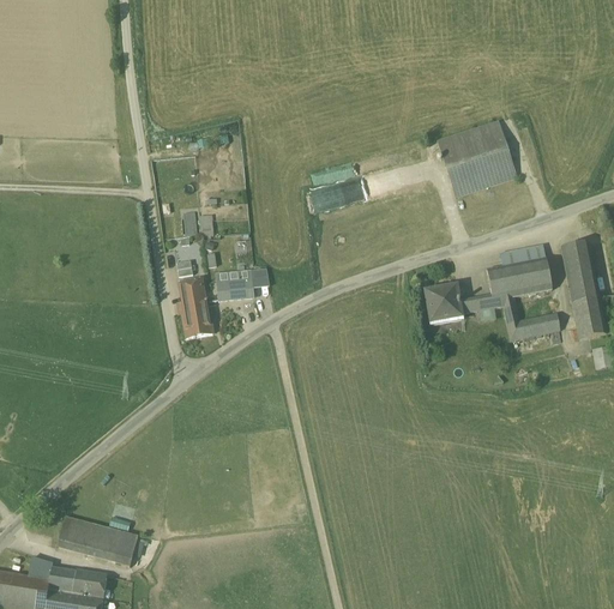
[(497,124),(435,143),(455,200),(515,180),(497,124)]
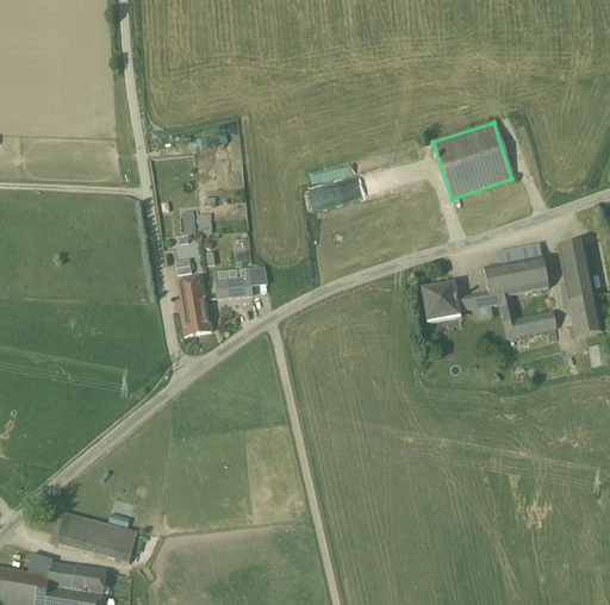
[(312,164),(315,176),(373,163),(369,150),(312,164)]
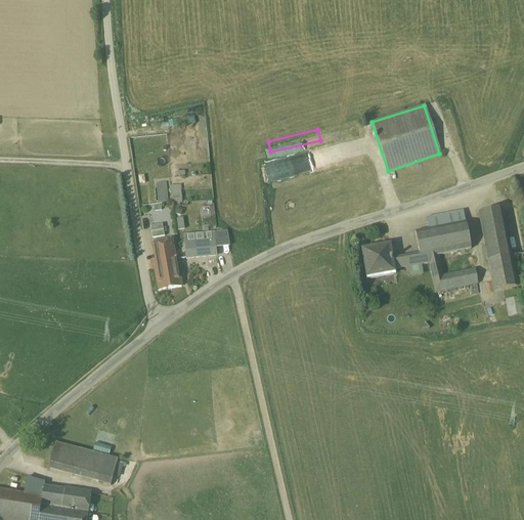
[(180,182),(170,183),(172,200),(182,199),(180,182)]
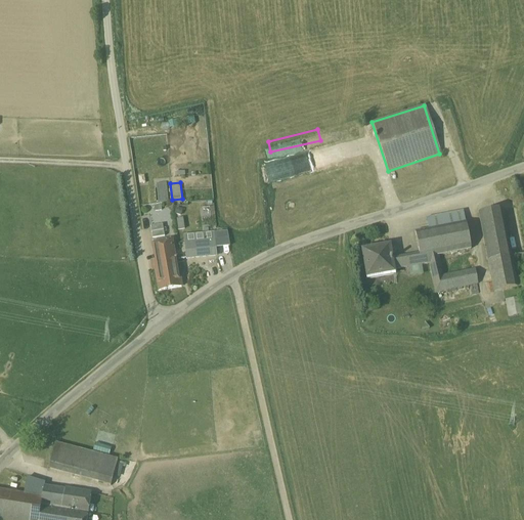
[(501,205),(479,210),(494,289),(518,285),(516,275),(501,205)]
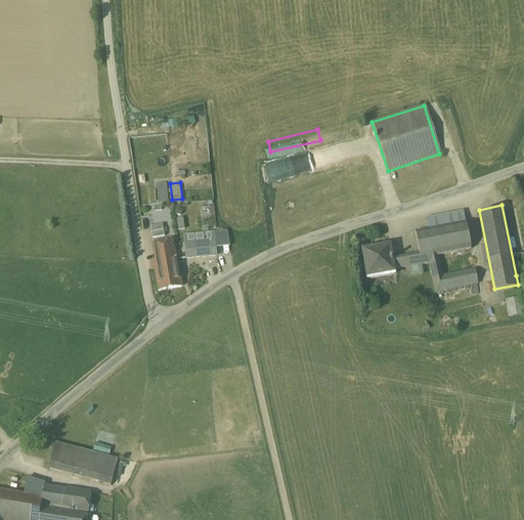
[(464,208),(427,215),(429,226),(466,219),(464,208)]
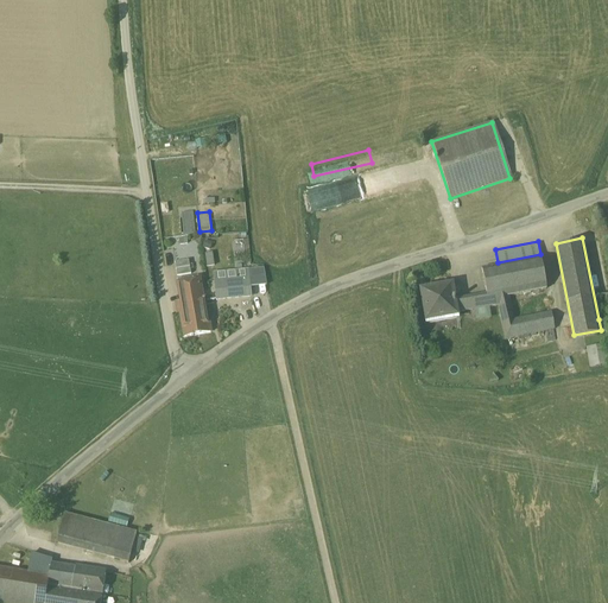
[(498,262),(483,265),(482,265),(487,290),(488,297),(496,294),(510,292),(546,285),(540,254),(498,262)]
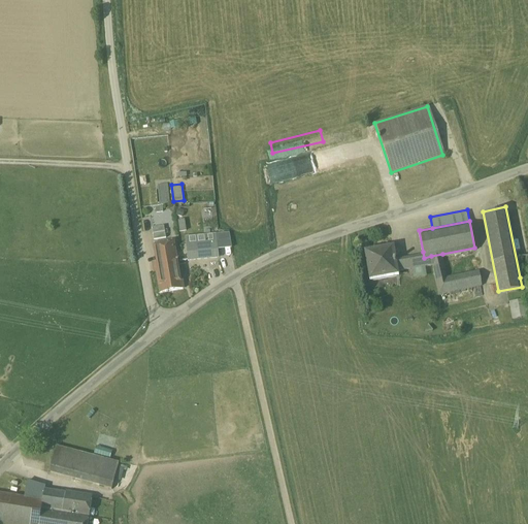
[(172,237),(154,240),(157,258),(161,258),(159,246),(173,242),(172,237)]
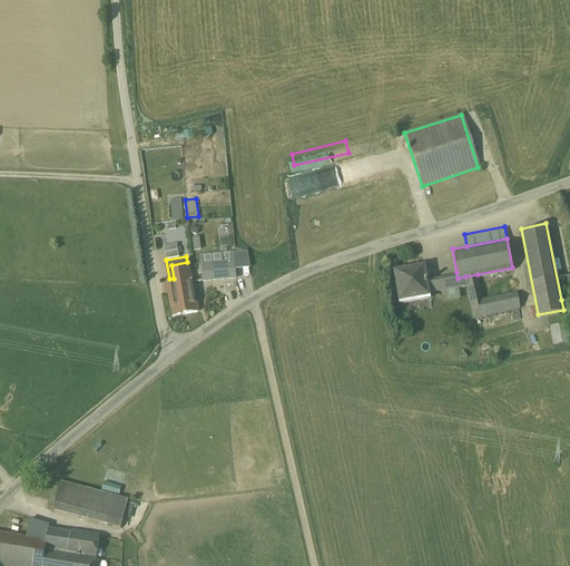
[(233,256),(202,260),(204,276),(234,274),(235,274),(233,256)]
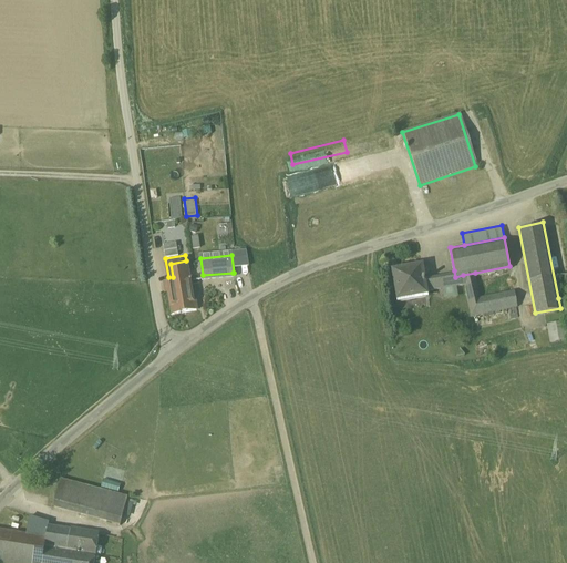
[(186,260),(171,264),(173,277),(188,274),(186,260)]
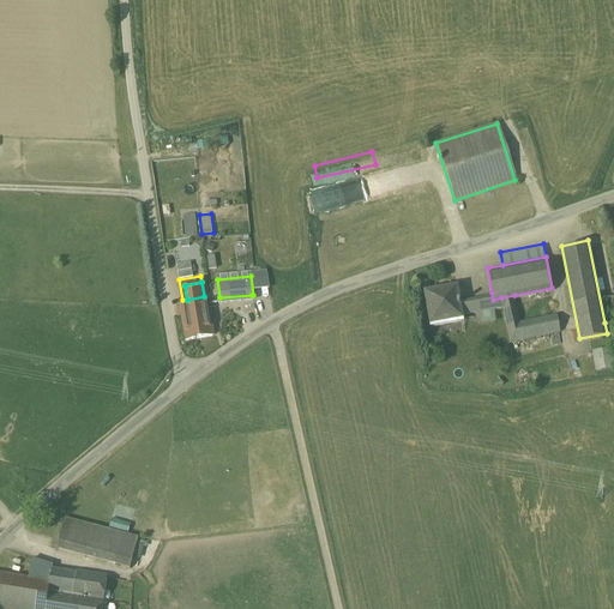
[(456,284),(425,289),(431,320),(462,315),(462,312),(459,299),(456,284)]
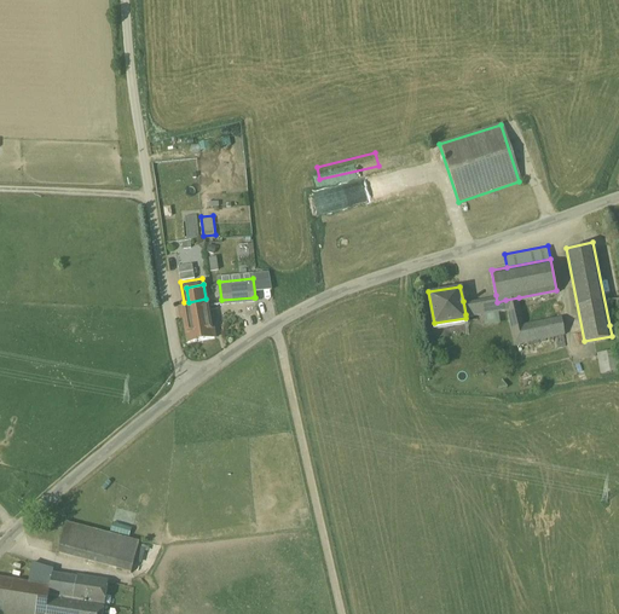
[(496,295),(463,301),(466,314),(507,308),(505,300),(497,302),(496,295)]
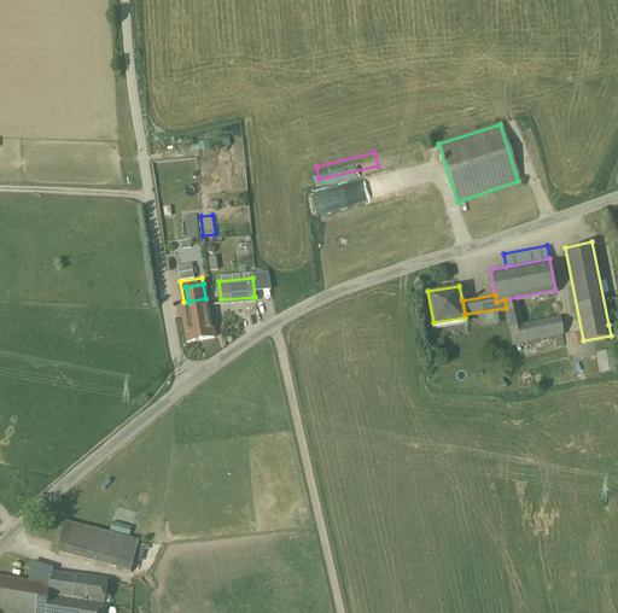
[(518,297),(505,299),(506,308),(513,340),(526,338),(523,321),(523,320),(518,297)]
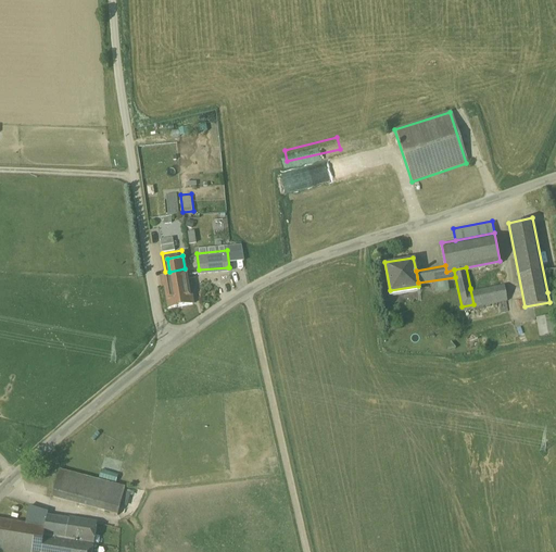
[(165,272),(163,273),(163,274),(168,304),(168,305),(169,305),(169,304),(191,301),(192,301),(192,300),(187,270),(187,268),(185,268),(169,272),(165,272)]
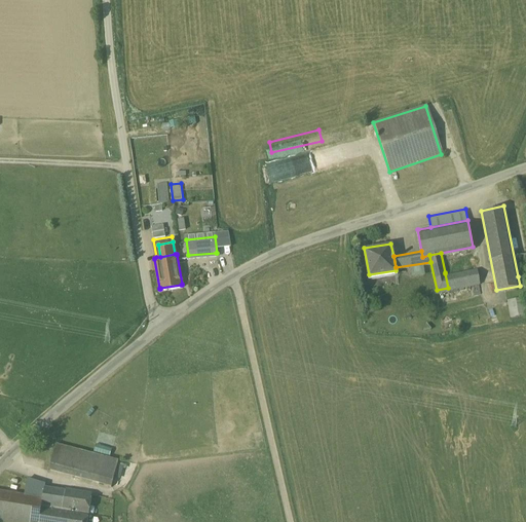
[(477,267),(445,273),(448,288),(480,282),(477,267)]
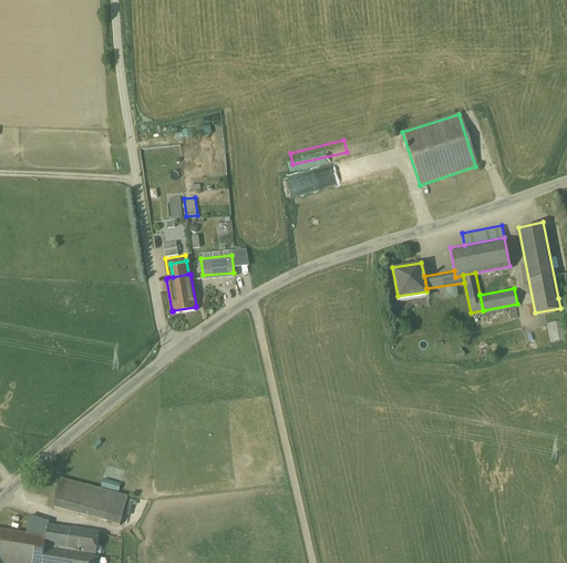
[(563,318),(548,319),(550,339),(566,337),(566,330),(566,324),(563,325),(563,318)]
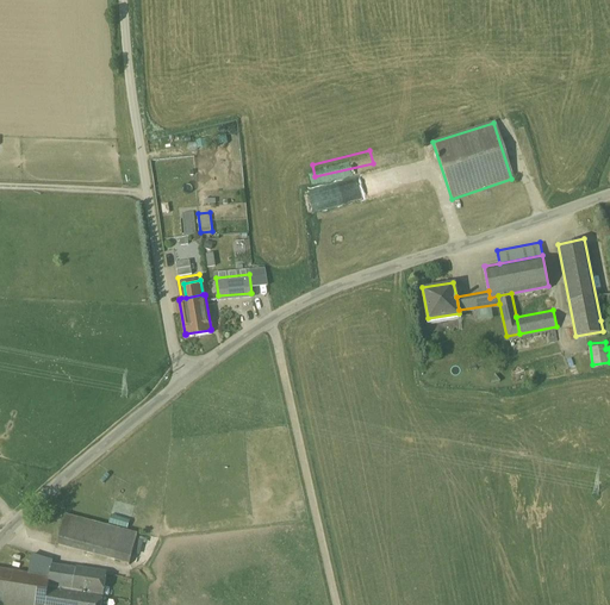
[(137,530),(66,511),(64,511),(56,542),(129,561),(137,530)]
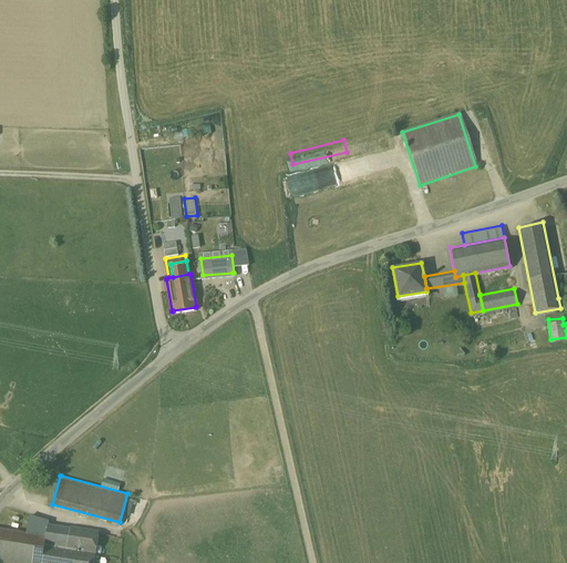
[(49,519),(29,513),(26,531),(45,534),(48,523),(49,519)]
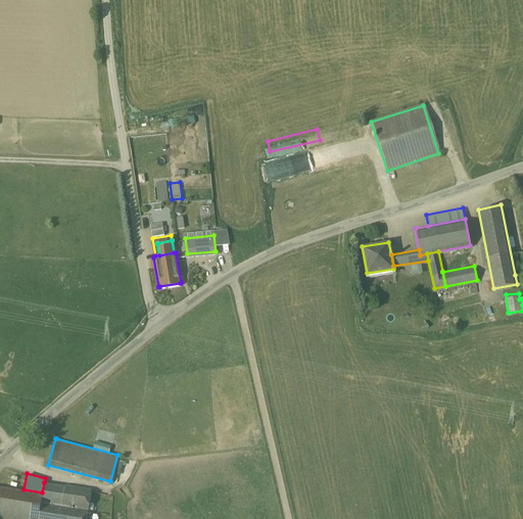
[(44,482),(42,492),(41,501),(45,502),(54,503),(57,484),(44,482)]
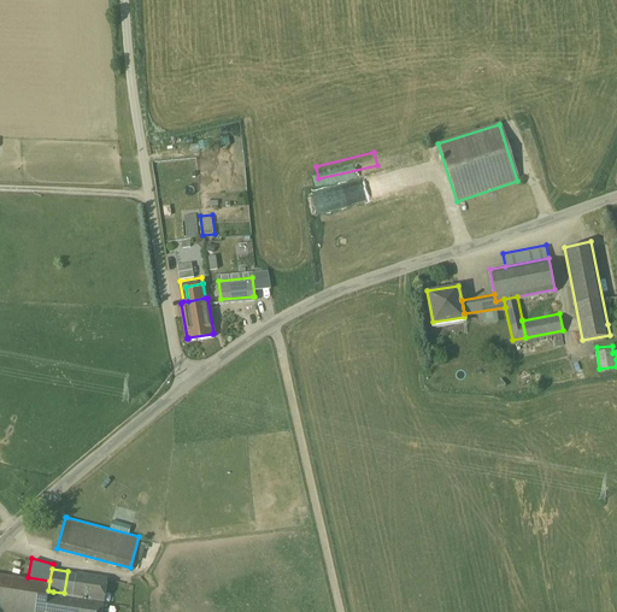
[(77,572),(68,571),(64,593),(68,594),(74,595),(77,572)]
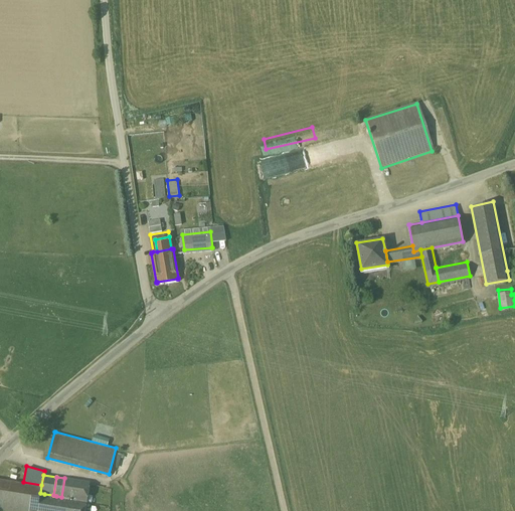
[(23,482),(0,478),(0,510),(5,510),(36,510),(40,493),(41,485),(23,482)]
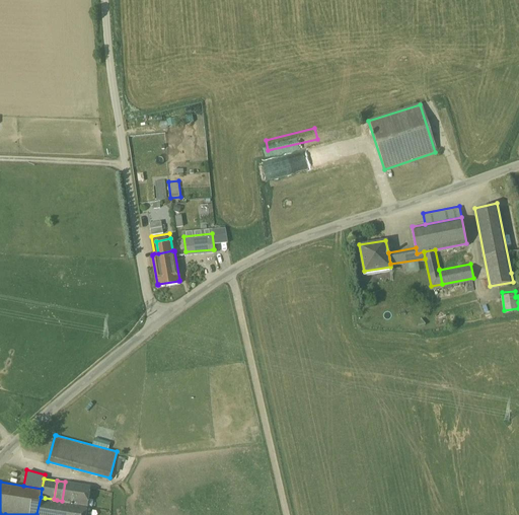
[(89,486),(65,482),(62,501),(86,504),(89,486)]
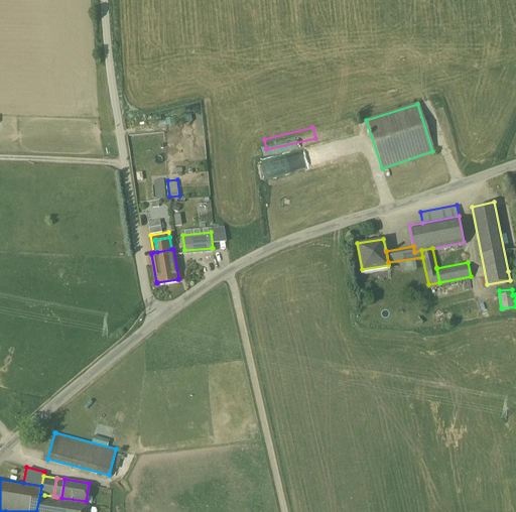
[(44,495),(40,494),(36,511),(45,511),(47,504),(43,503),(44,495)]
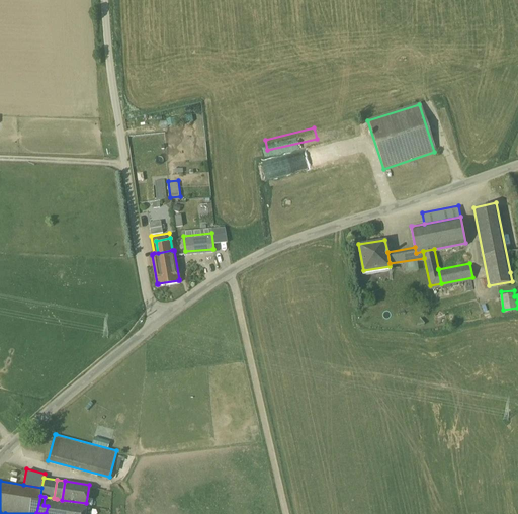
[(54,498),(45,497),(44,505),(48,506),(55,507),(57,499),(54,498)]
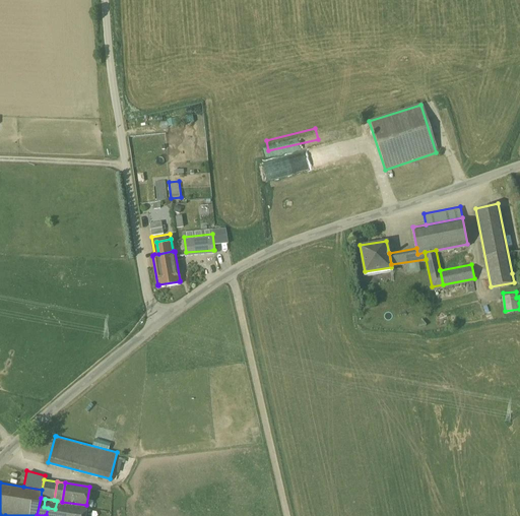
[(62,502),(57,501),(55,509),(54,515),(84,515),(86,505),(62,502)]
